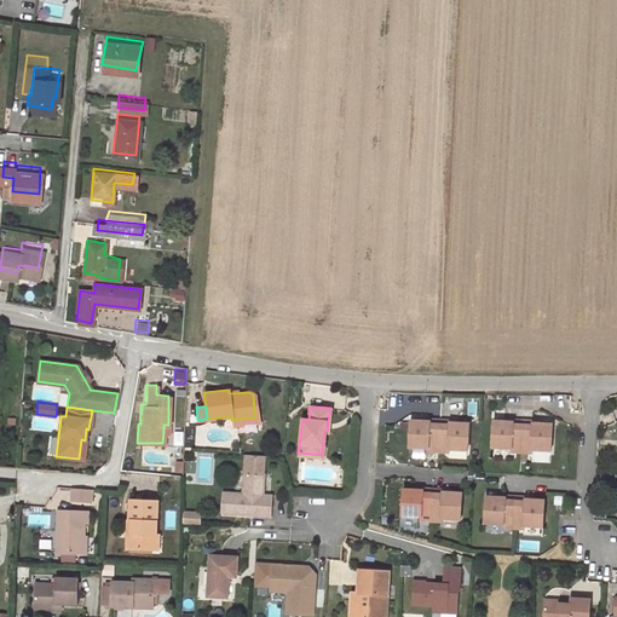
[(466,422),(409,419),(405,444),(426,445),(426,449),(445,450),(447,447),(463,448),(466,422)]
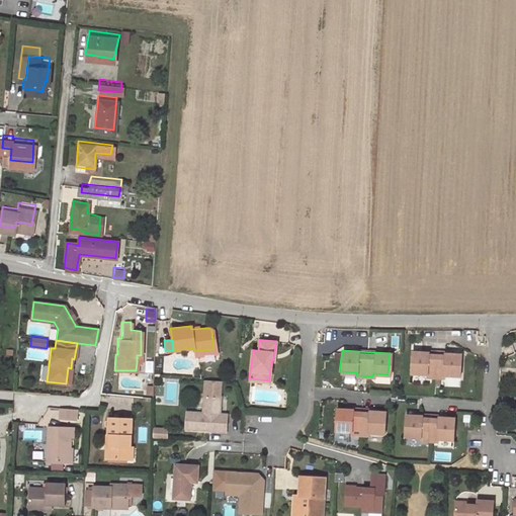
[(427,376),(428,351),(410,350),(409,372),(424,373),(424,376),(427,376)]
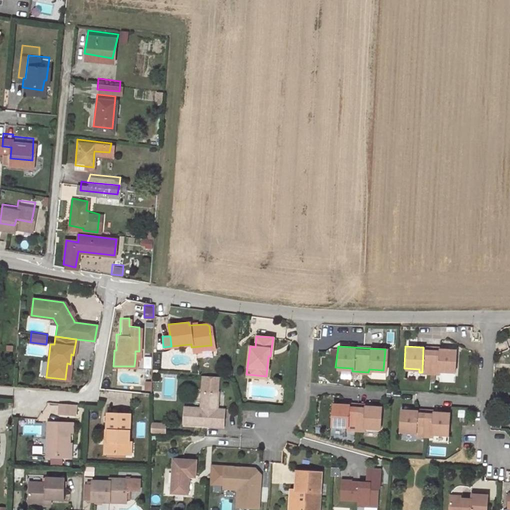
[(453,349),(423,347),(422,372),(436,373),(437,370),(451,371),(453,349)]
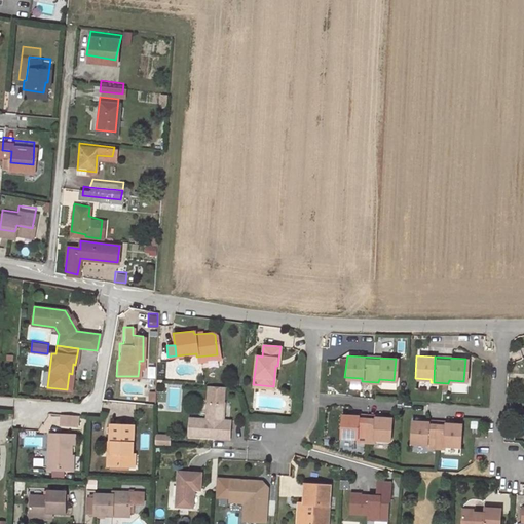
[(147,364),(147,375),(155,375),(155,363),(147,364)]
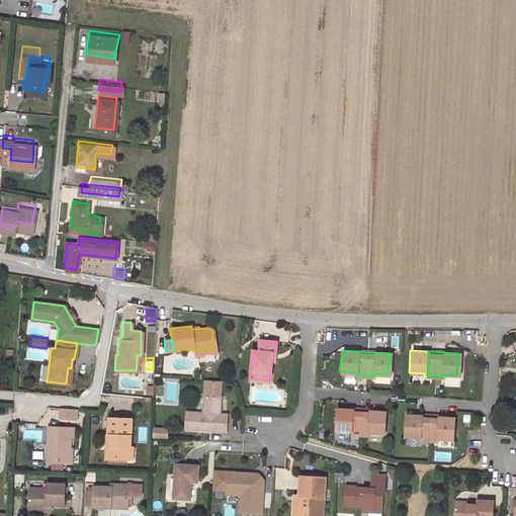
[(204,382),(203,395),(219,396),(220,383),(204,382)]
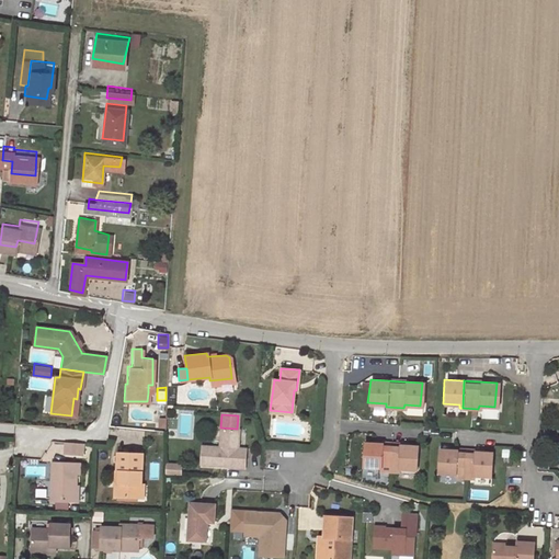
[(236,454),(236,446),(238,429),(237,429),(220,428),(218,446),(202,444),(200,463),(227,464),(228,465),(243,466),(244,455),(236,454)]
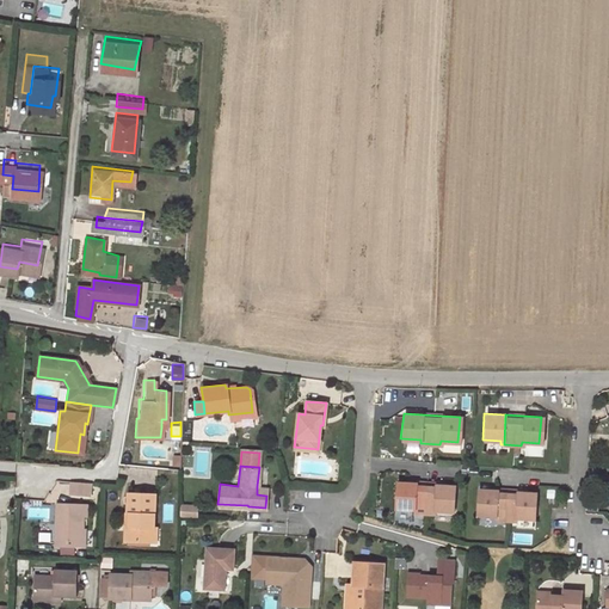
[(453,485),(395,481),(393,506),(412,508),(412,511),(431,514),(432,510),(450,511),(453,485)]
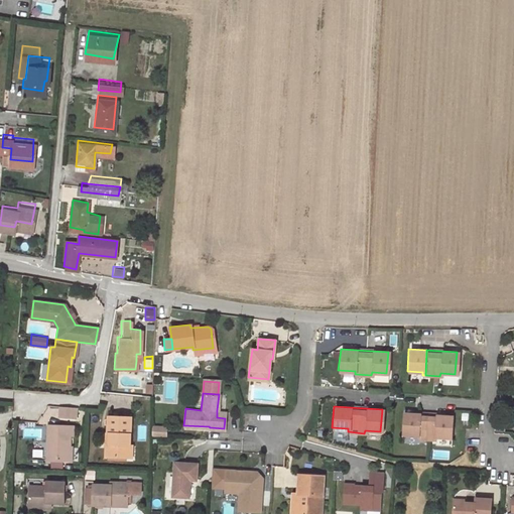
[(75,420),(76,409),(57,408),(56,418),(75,420)]
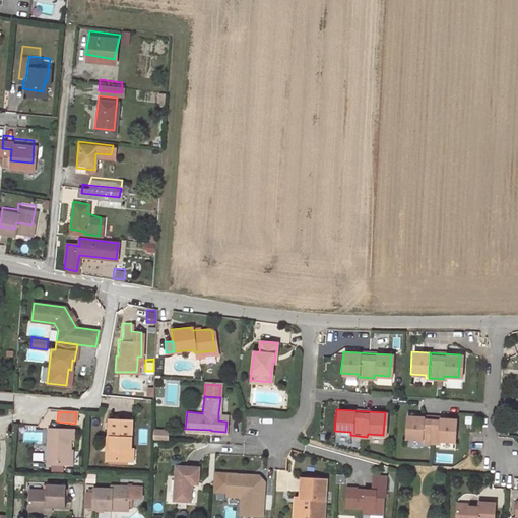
[(419,442),(427,442),(428,416),(404,415),(402,438),(419,440),(419,442)]
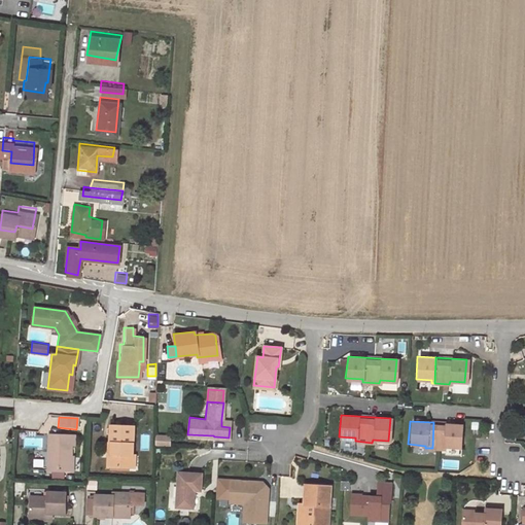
[(460,424),(433,422),(432,448),(443,449),(443,446),(458,448),(460,424)]
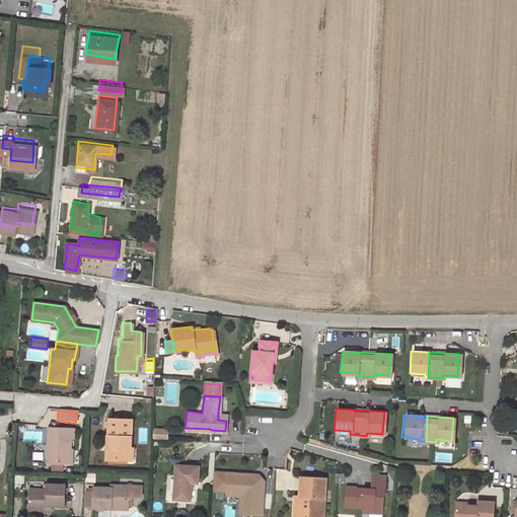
[(105,458),(127,459),(127,448),(131,448),(130,447),(132,420),(107,419),(107,435),(109,435),(108,447),(106,446),(105,458)]
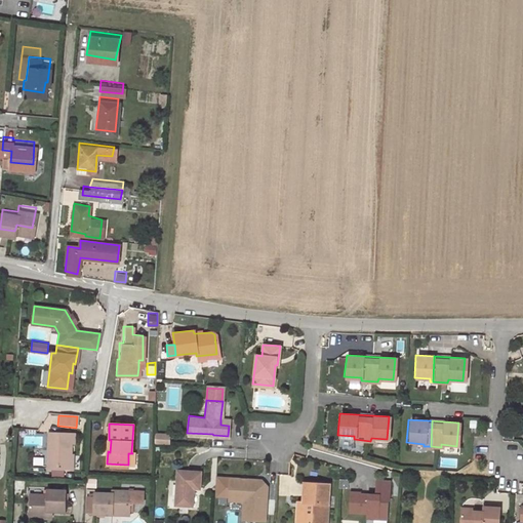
[(75,431),(49,430),(48,467),(71,469),(72,440),(75,440),(75,431)]
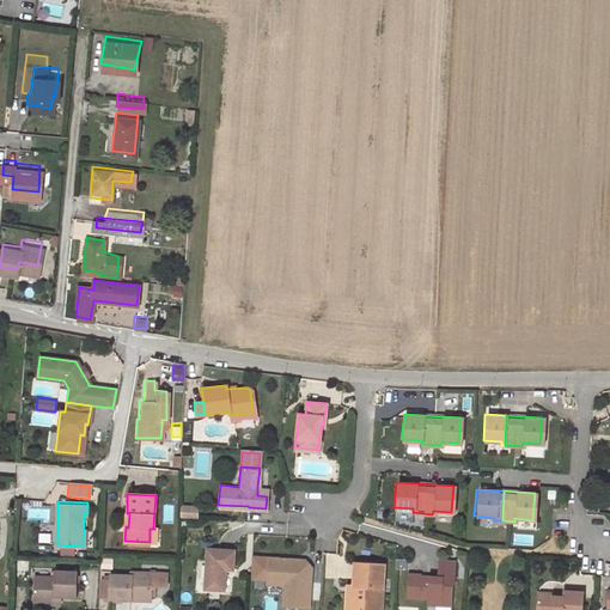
[(182,502),(180,516),(197,518),(200,505),(182,502)]
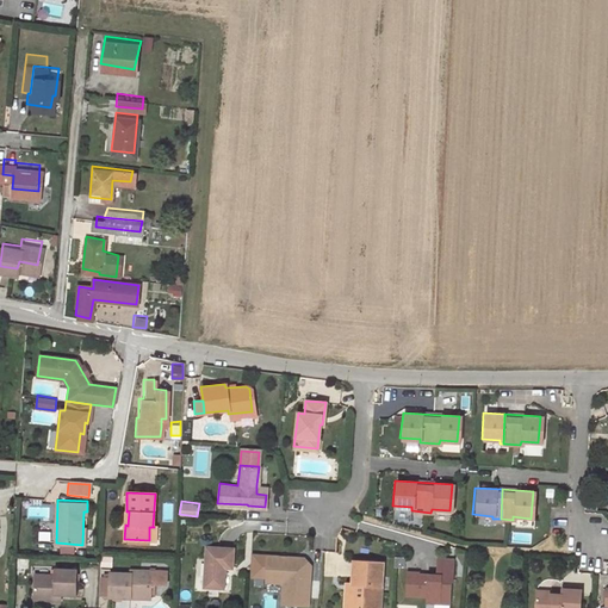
[(38,527),(38,538),(50,538),(50,528),(38,527)]
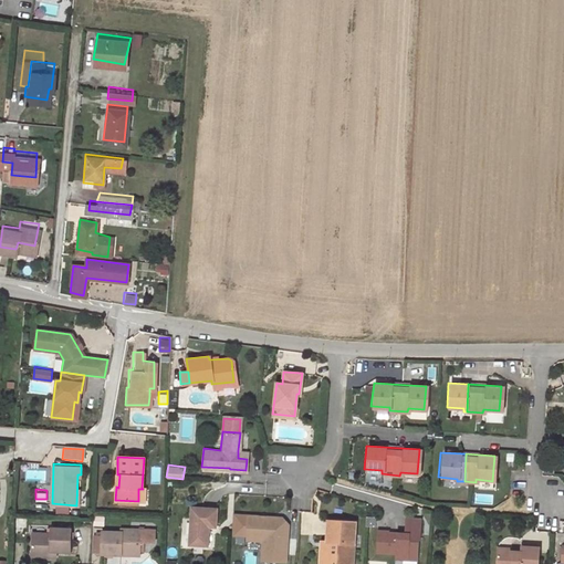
[(215,510),(190,508),(187,543),(206,545),(208,525),(213,525),(215,510)]
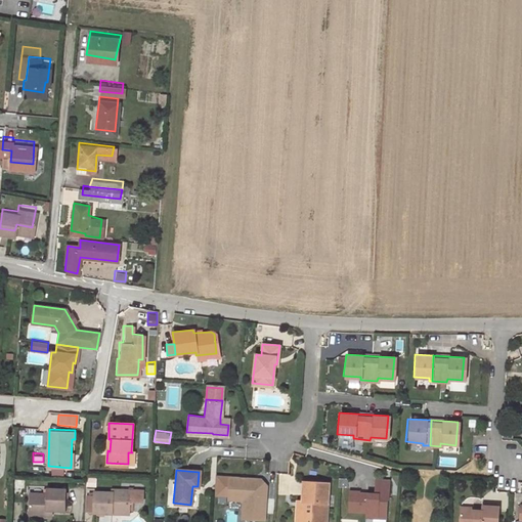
[(260,478),(227,476),(226,498),(240,499),(242,502),(242,517),(263,519),(265,483),(260,478)]
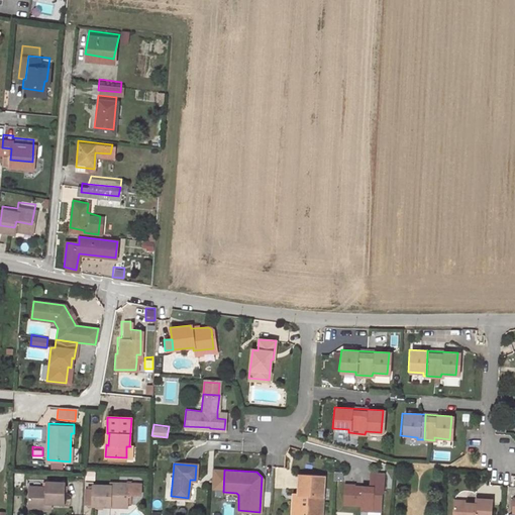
[(354,484),(343,483),(342,502),(359,504),(359,506),(364,506),(369,510),(381,510),(384,474),(369,473),(368,487),(354,486),(354,484)]
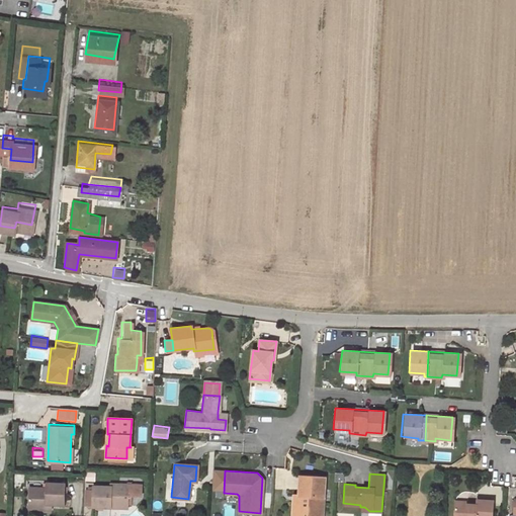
[(321,515),(324,478),(299,477),(298,495),(293,495),(292,515),(306,515),(321,515)]
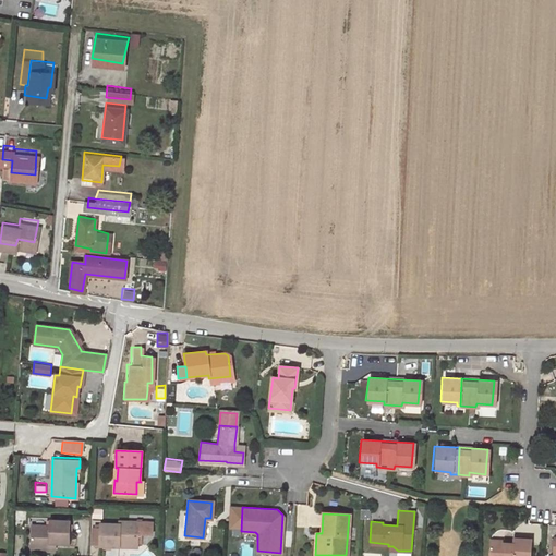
[(29,547),(46,548),(46,543),(56,543),(70,544),(71,521),(50,520),(49,526),(32,524),(29,547)]
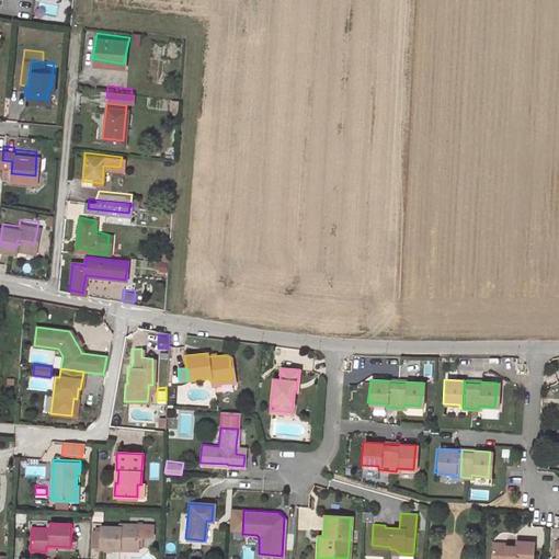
[(101,531),(94,531),(93,548),(100,549),(118,549),(120,546),(140,547),(141,543),(137,543),(137,538),(152,538),(152,526),(118,525),(118,528),(101,527),(101,531)]
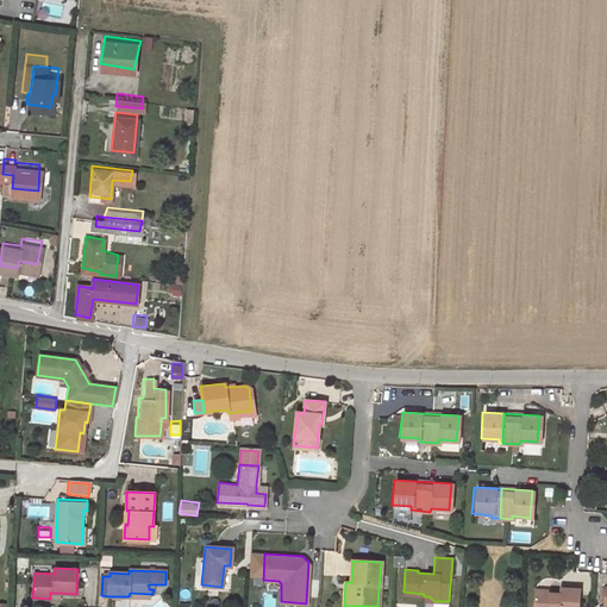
[(545,589),(530,589),(529,606),(573,606),(575,588),(556,587),(555,593),(545,593),(545,589)]
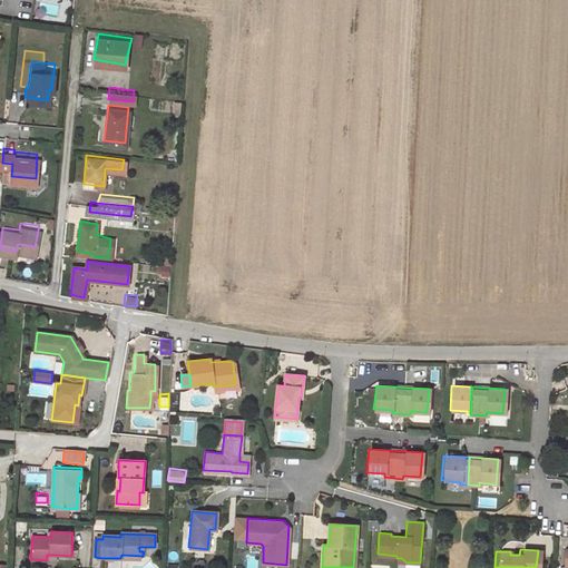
All buildings are outlined.
